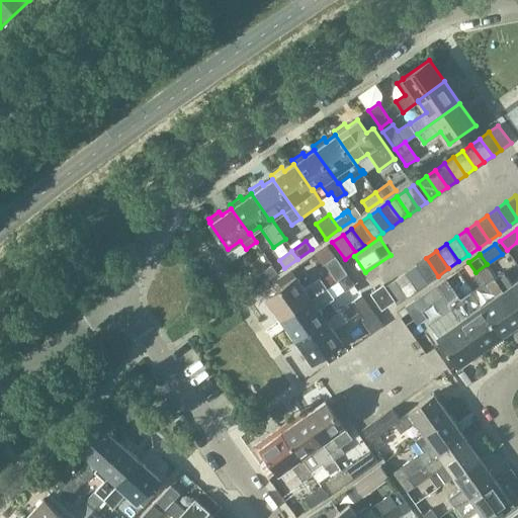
[(336,279),(346,272),(335,257),(325,264),(336,279)]
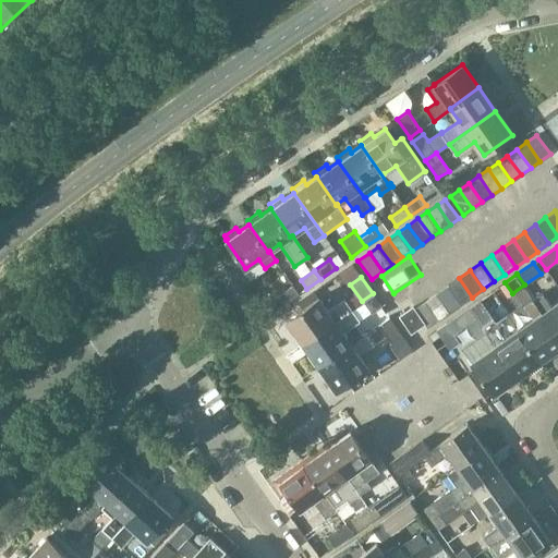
[(459,278),(448,286),(461,304),(472,298),(459,278)]
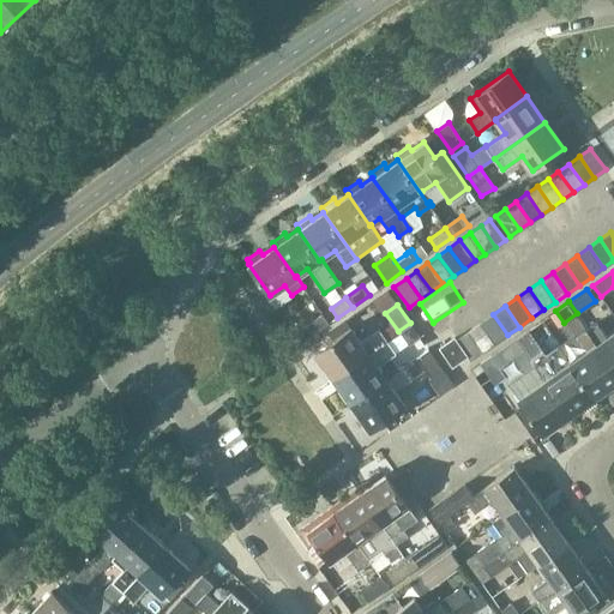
[(329,323),(321,314),(305,325),(312,335),(329,323)]
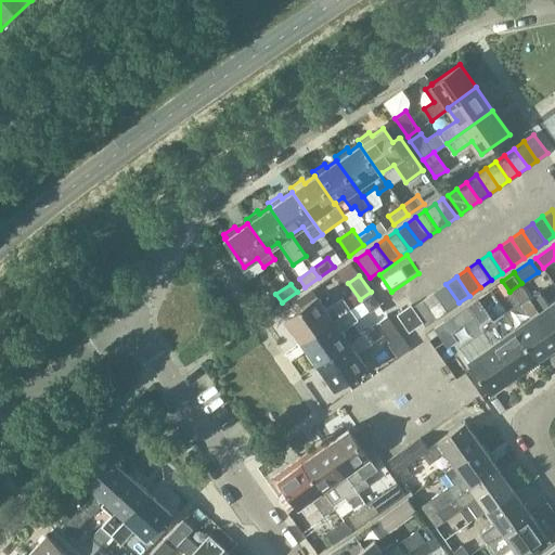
[(446,284),(435,292),(448,311),(459,302),(446,284)]
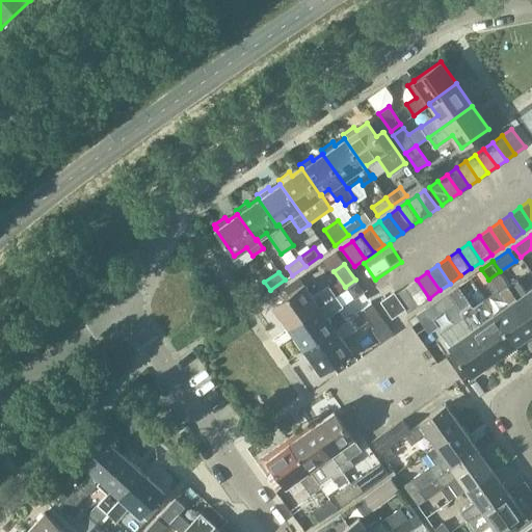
[(531,287),(527,291),(517,278),(508,284),(531,318),(531,287)]
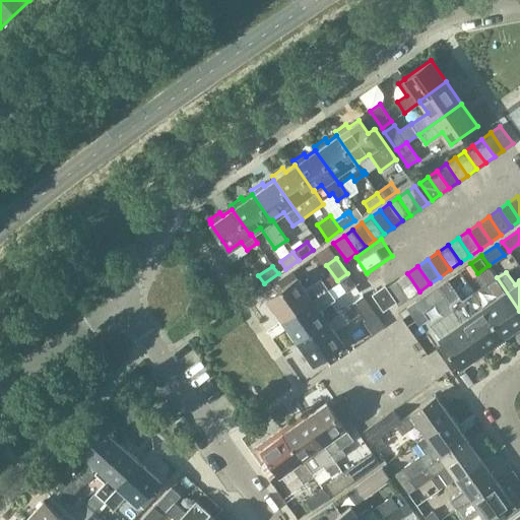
[(347,273),(337,280),(345,291),(355,284),(347,273)]
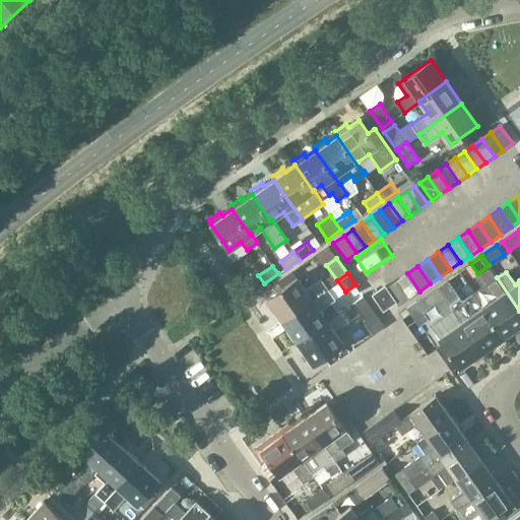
[(407,273),(397,279),(410,298),(419,291),(407,273)]
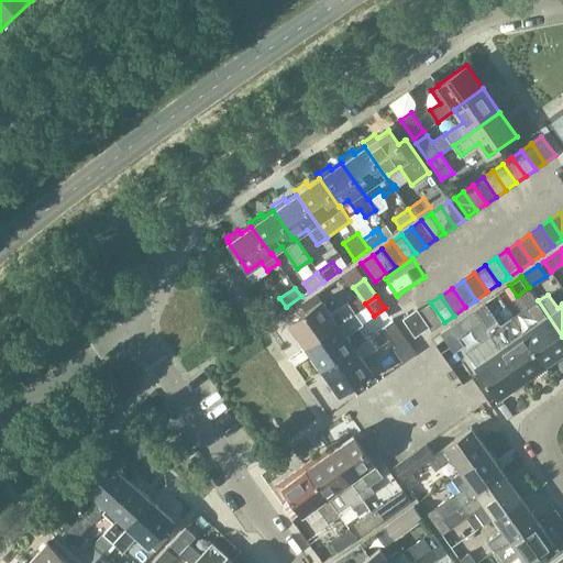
[(306,346),(354,311),(346,300),(330,312),(321,299),(288,322),(306,346)]
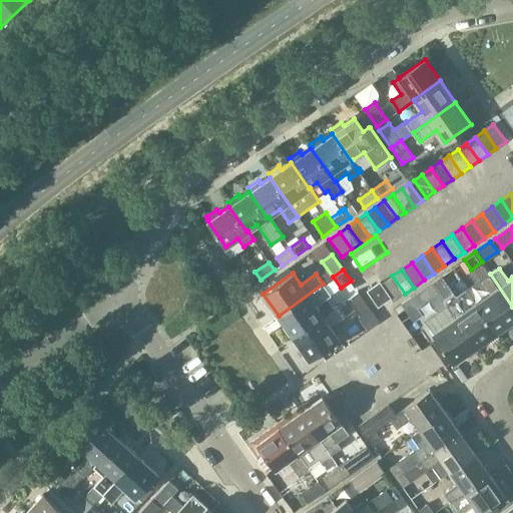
[(490,294),(478,302),(498,331),(512,321),(512,307),(490,274),(489,273),(480,280),(481,281),(490,294)]
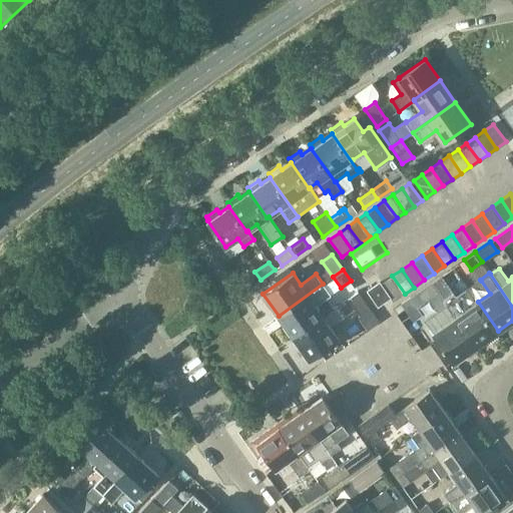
[(392,276),(381,284),(390,297),(394,302),(405,294),(392,276)]
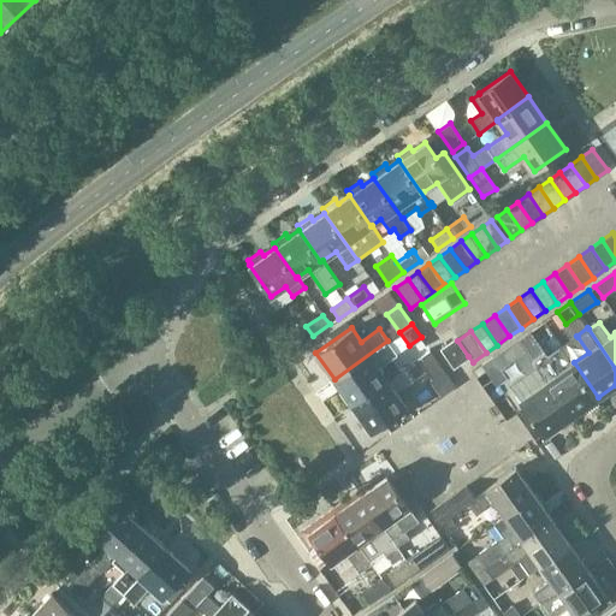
[(468,356),(457,341),(456,338),(442,348),(455,365),(468,356)]
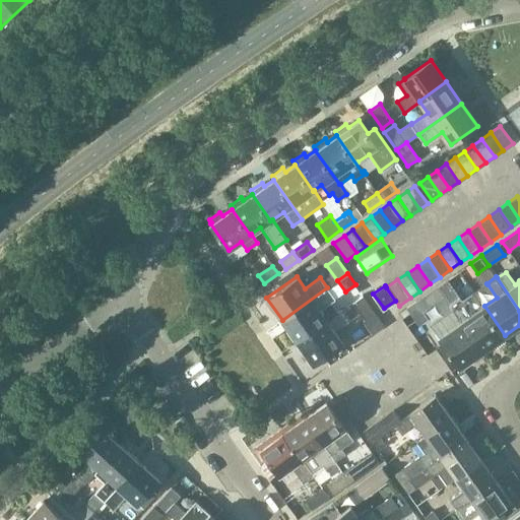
[(420,298),(415,302),(421,310),(423,311),(427,308),(434,303),(445,296),(438,286),(420,298)]
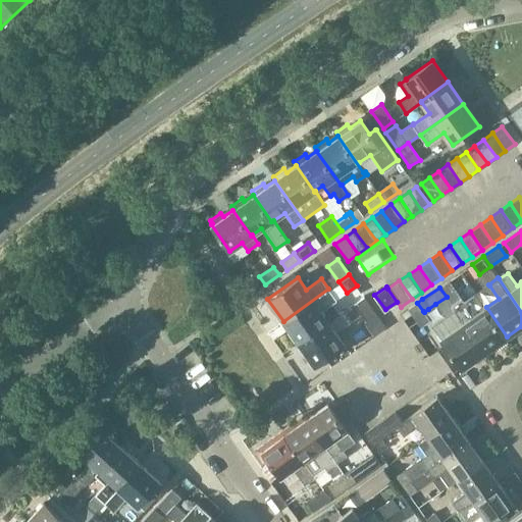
[(335,299),(328,289),(283,321),(298,343),(328,320),(338,313),(330,302),(335,299)]
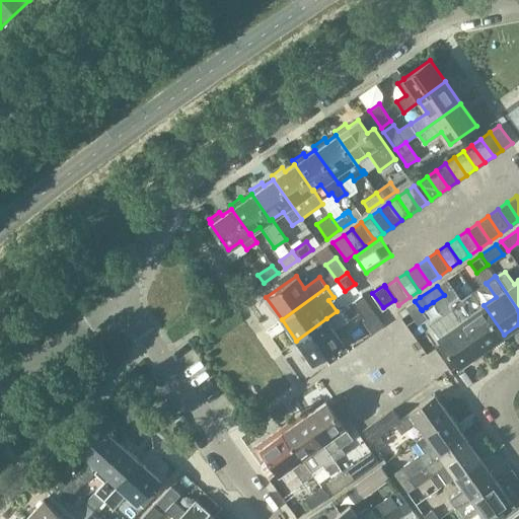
[(504,335),(484,305),(474,292),(461,301),(458,296),(449,303),(452,307),(482,351),(504,335)]
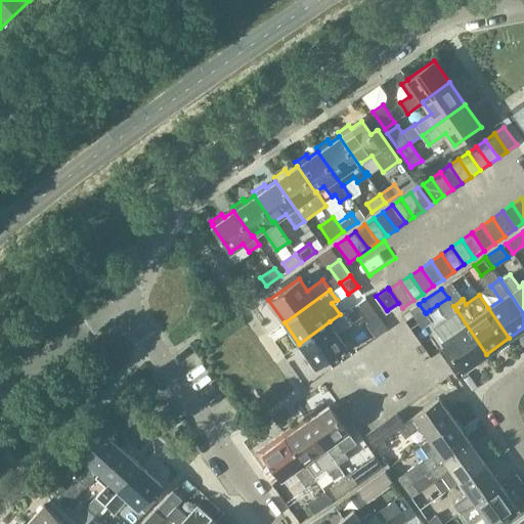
[(367,321),(378,315),(365,298),(355,305),(367,321)]
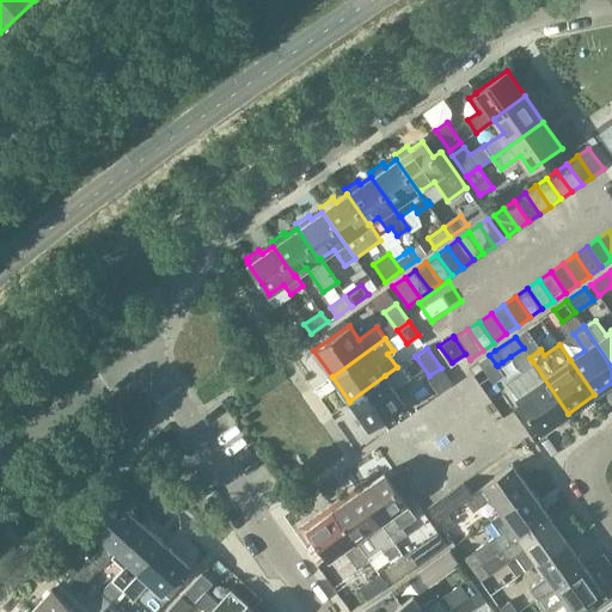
[(503,375),(489,355),(478,362),(493,383),(503,375)]
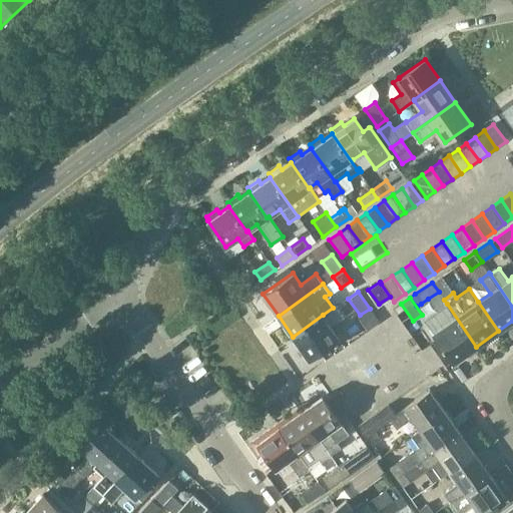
[(338,304),(333,308),(323,315),(293,337),(309,359),(340,338),(331,326),(346,315),(338,304)]
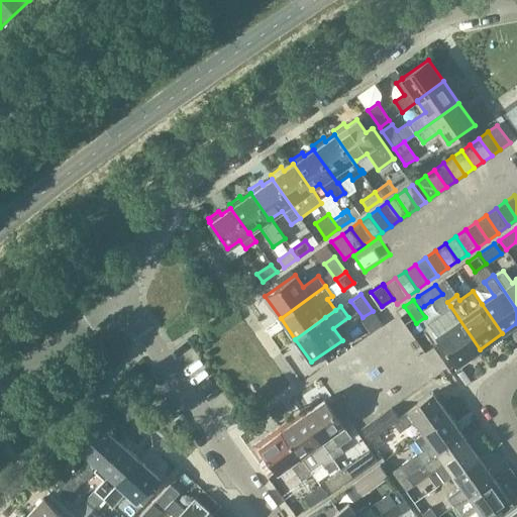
[(480,349),(450,306),(440,313),(449,326),(437,335),(457,365),(480,349)]
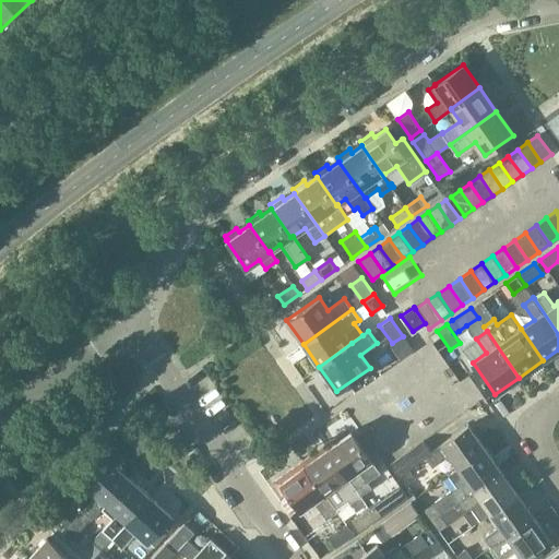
[(468,425),(430,451),(425,455),(426,458),(432,466),(449,454),(458,467),(485,448),(468,425)]
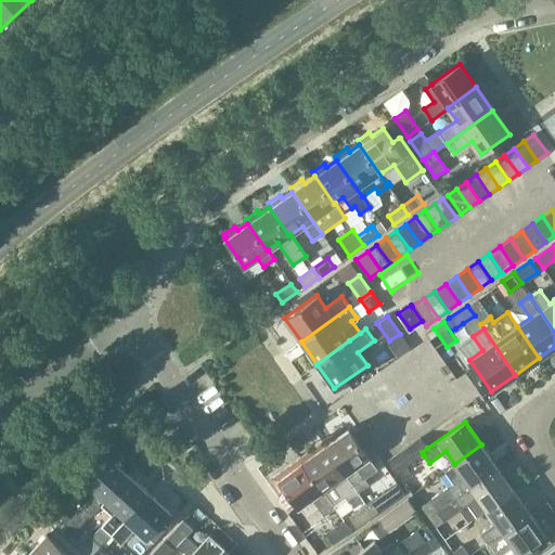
[(349,428),(324,446),(357,491),(368,483),(362,476),(375,466),(349,428)]
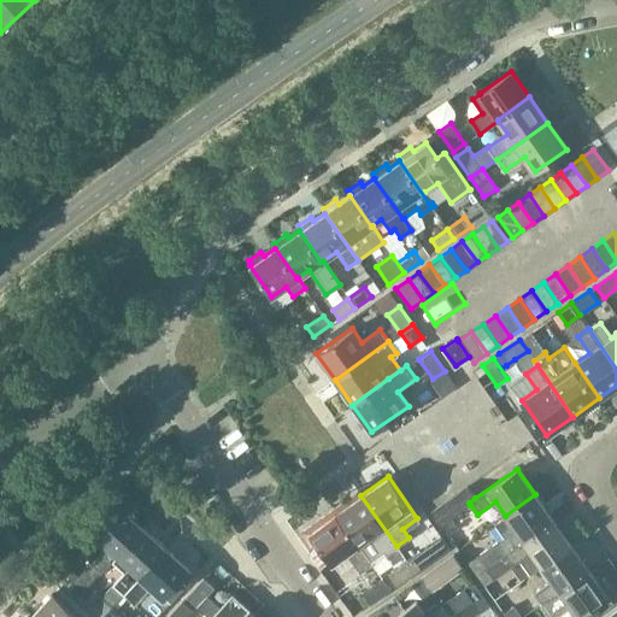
[(469,503),(475,498),(468,487),(432,512),(448,535),(458,528),(451,518),(470,505),(469,503)]
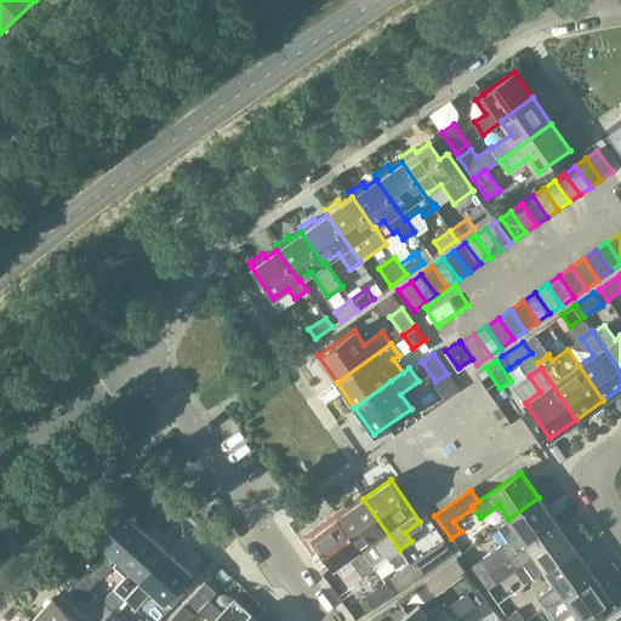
[(508,558),(557,523),(539,497),(508,519),(496,528),(506,541),(500,546),(508,558)]
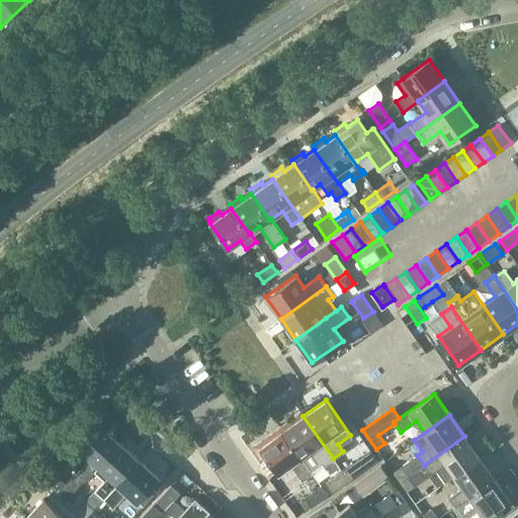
[(333,458),(303,416),(295,421),(292,417),(278,427),(281,431),(300,457),(311,471),(322,463),(323,465),(333,458)]
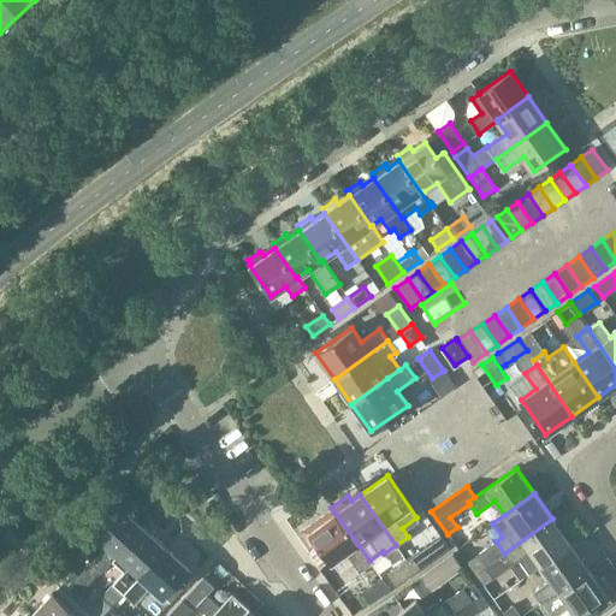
[(111,560),(141,526),(118,505),(93,533),(105,544),(90,561),(78,574),(71,569),(61,580),(80,596),(101,572),(111,560)]
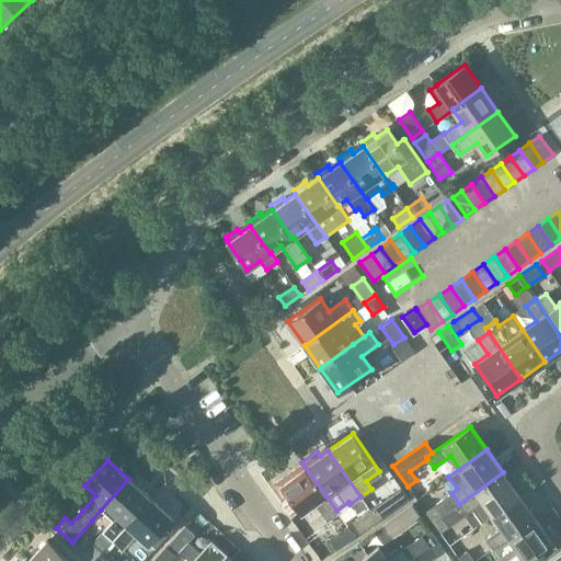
[(325,495),(305,467),(296,473),(293,469),(275,482),(285,496),(288,493),(302,512),(315,503),(327,521),(338,513),(336,511),(325,495)]
